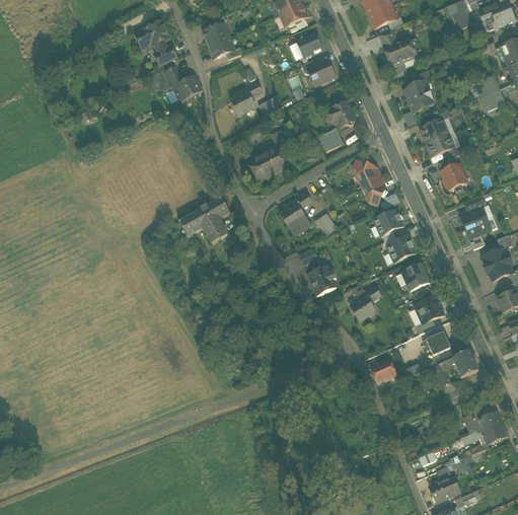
[(274,3),(280,15),(302,5),(300,0),(281,0),(277,2),(274,3)]
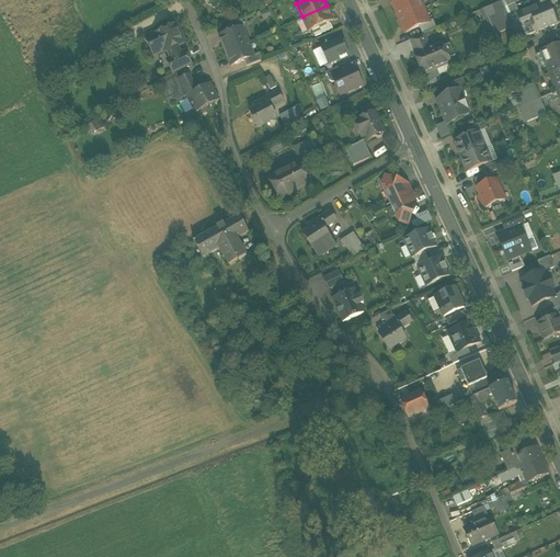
[(396,8),(399,14),(421,6),(419,0),(393,0),(392,3),(395,7),(396,8)]
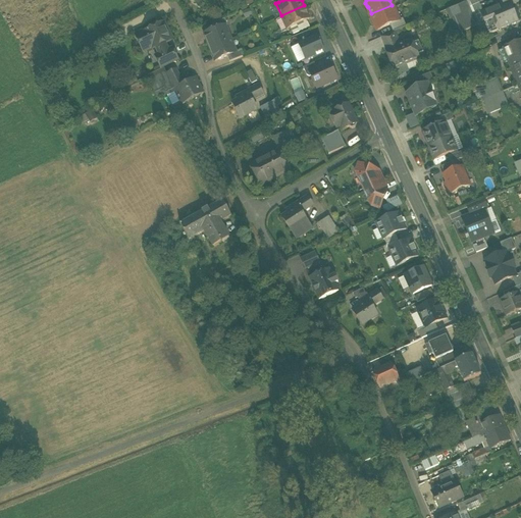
[(456,2),(459,10),(461,15),(466,27),(476,22),(467,0),(461,0),(456,2)]
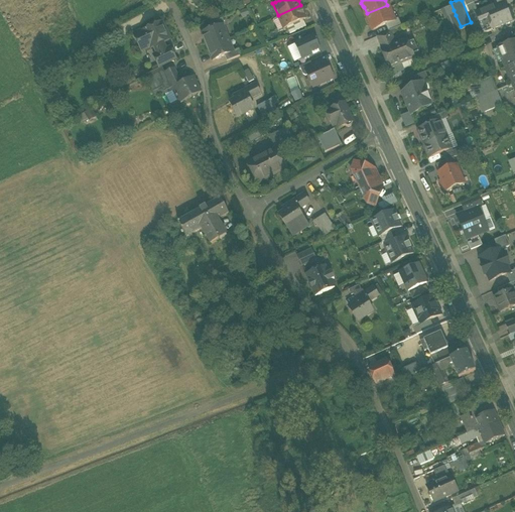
[(476,9),(473,0),(462,0),(471,22),(471,23),(479,19),(475,10),(476,9)]
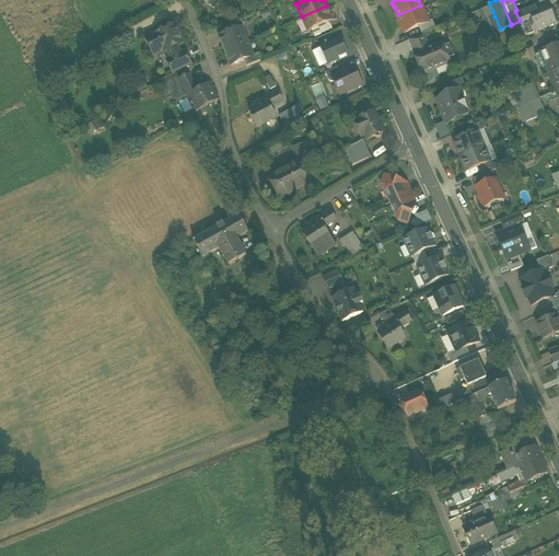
[(520,21),(524,33),(535,27),(547,23),(546,22),(557,18),(551,7),(549,7),(547,2),(547,1),(540,3),(538,1),(516,10),(515,11),(520,21)]
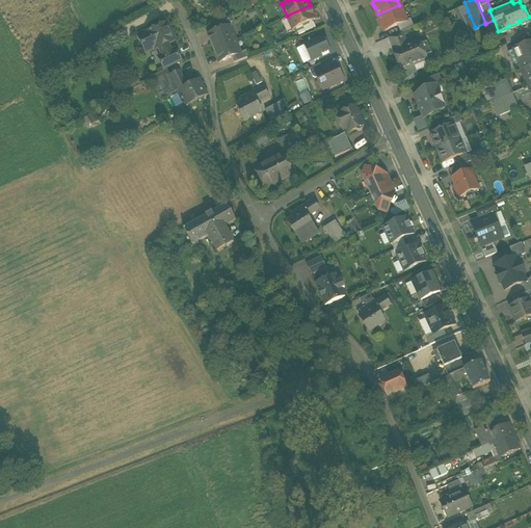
[(468,10),(465,2),(455,6),(458,15),(460,14),(468,10)]
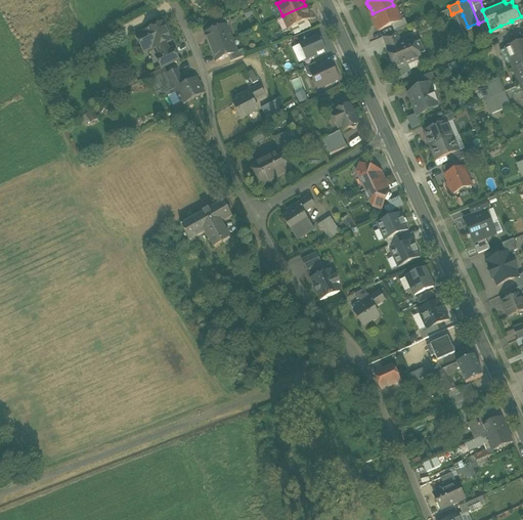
[(276,17),(282,15),(276,3),(270,6),(276,17)]
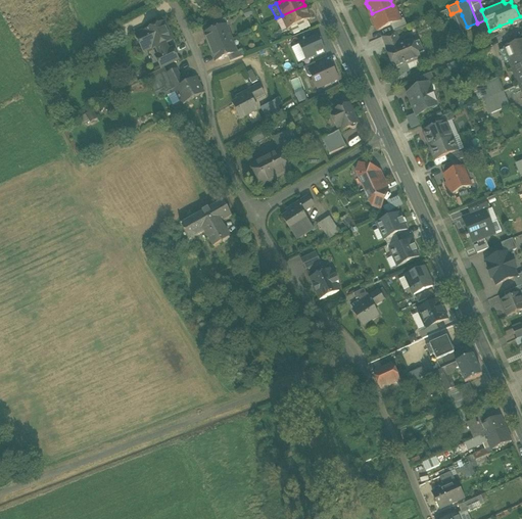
[(249,5),(241,8),(244,15),(251,12),(249,5)]
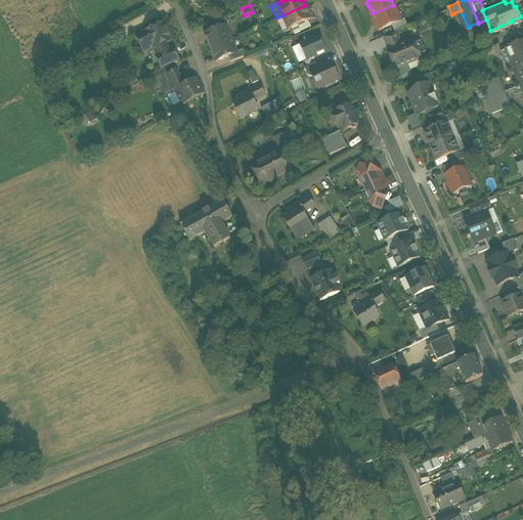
[(307,11),(305,5),(282,15),(288,27),(291,25),(297,23),(306,17),(310,16),(307,11)]
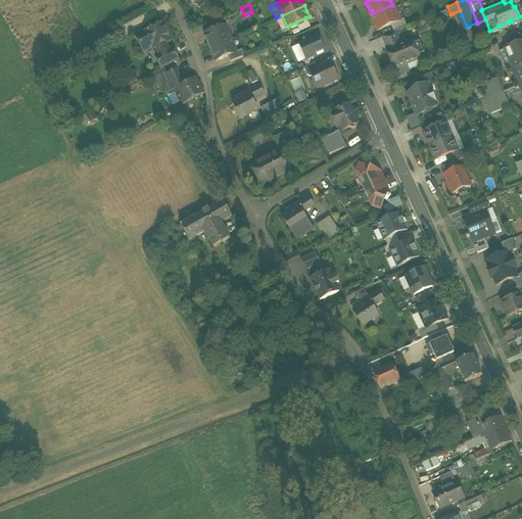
[(398,17),(392,5),(372,13),(375,20),(374,21),(376,26),(378,27),(389,21),(398,18),(398,17)]
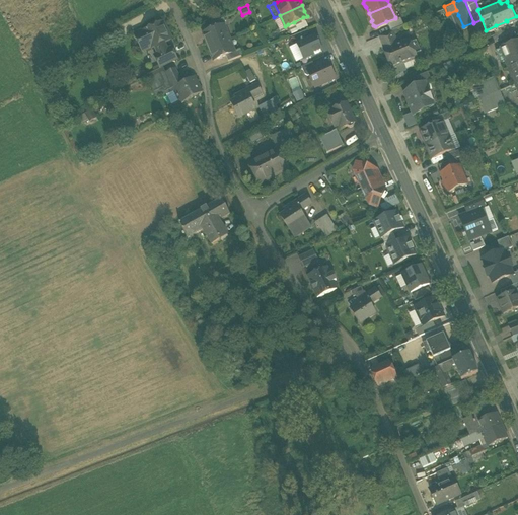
[(210,21),(213,27),(223,23),(225,23),(223,15),(210,21)]
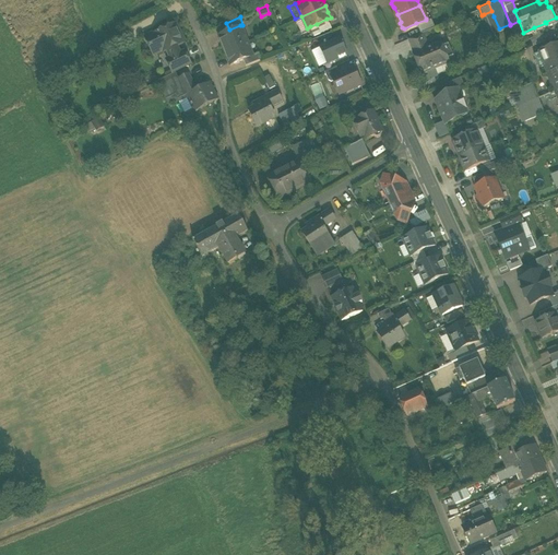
[(301,16),(295,19),(300,31),(307,28),(301,16)]
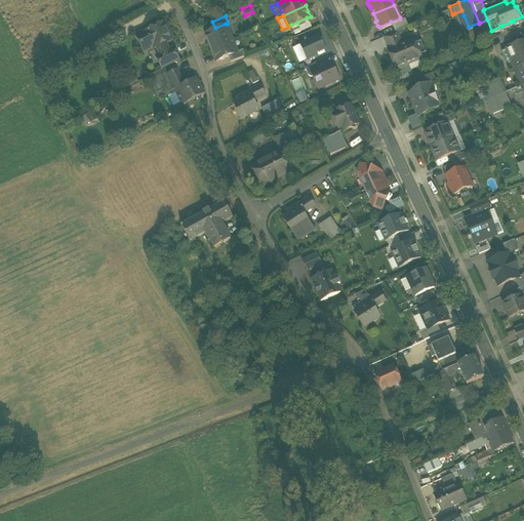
[(391,22),(395,29),(396,29),(407,24),(404,15),(400,17),(400,18),(391,22)]
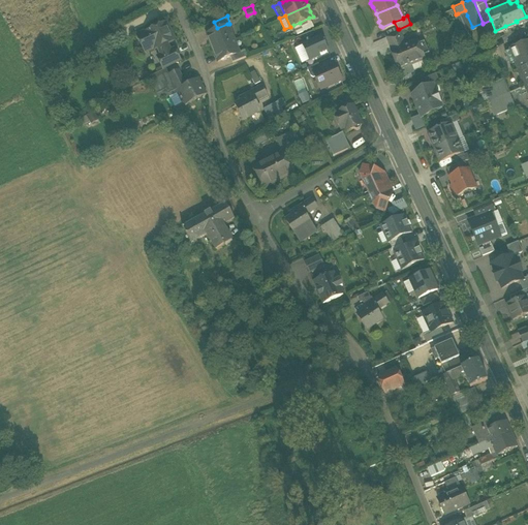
[(464,30),(472,27),(467,16),(460,19),(464,30)]
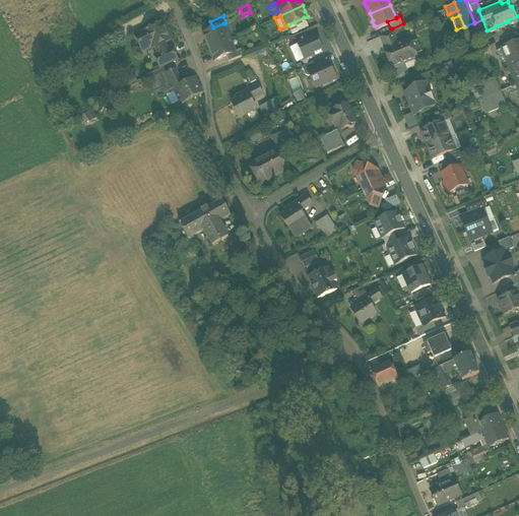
[(295,22),(297,28),(307,24),(304,17),(295,22)]
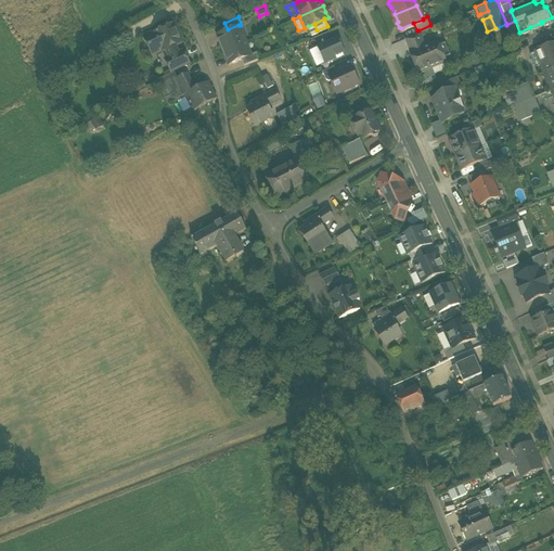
[(164,47),(168,55),(178,51),(174,42),(181,39),(175,23),(157,30),(156,28),(143,35),(151,53),(164,47)]
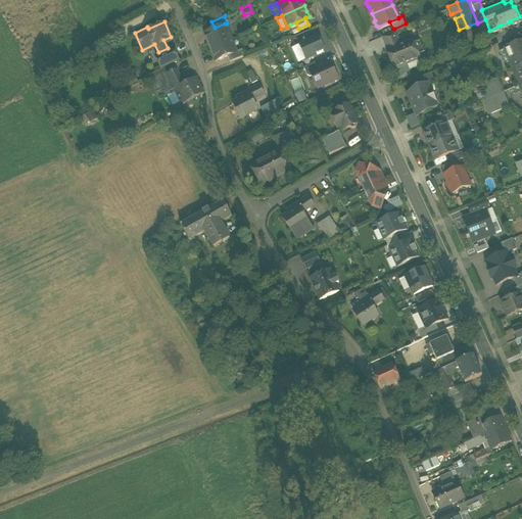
[(290,25),(293,32),(298,29),(296,22),(290,25)]
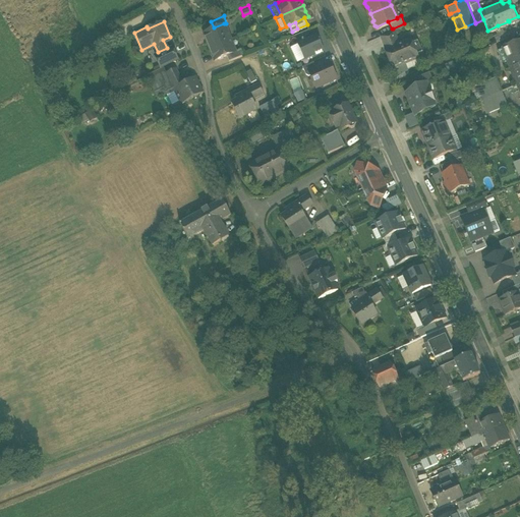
[(204,32),(209,45),(229,37),(224,23),(214,27),(204,32)]
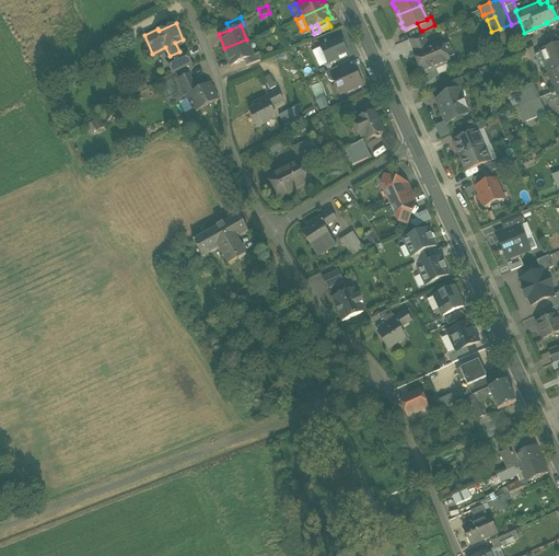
[(428,45),(422,31),(421,31),(408,36),(414,50),(428,45)]
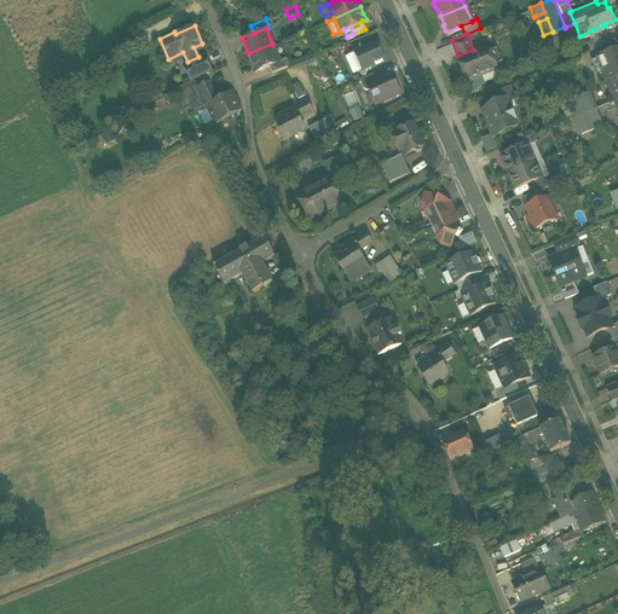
[(375,40),(353,50),(361,68),(383,57),(375,40)]
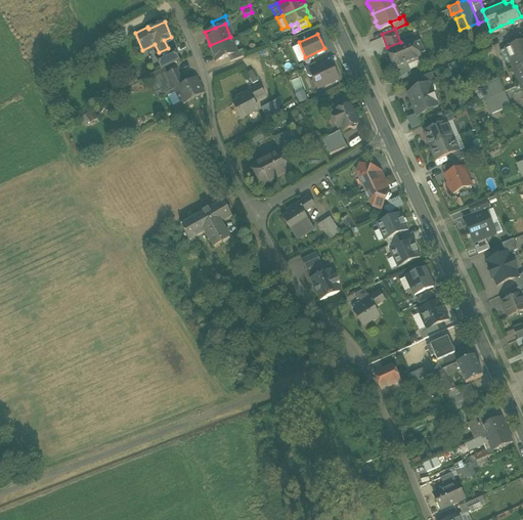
[(235,49),(230,37),(210,45),(215,58),(227,53),(235,50),(235,49)]
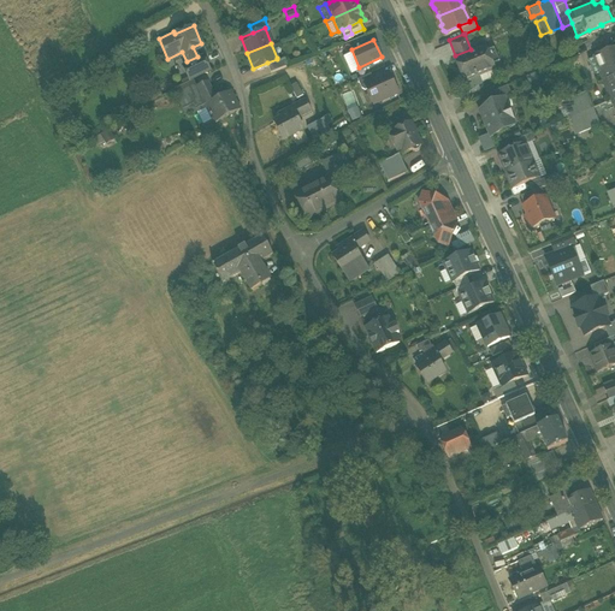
[(454,57),(462,78),(472,75),(477,81),(480,79),(496,73),(492,66),(494,65),(485,43),(471,49),(455,55),(454,57)]
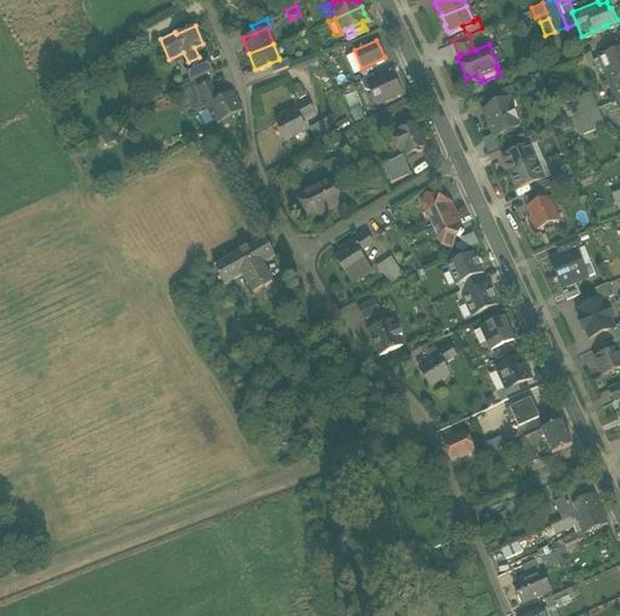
[(603,69),(607,68),(607,67),(619,61),(619,44),(597,53),(597,55),(598,55),(603,68),(603,69)]
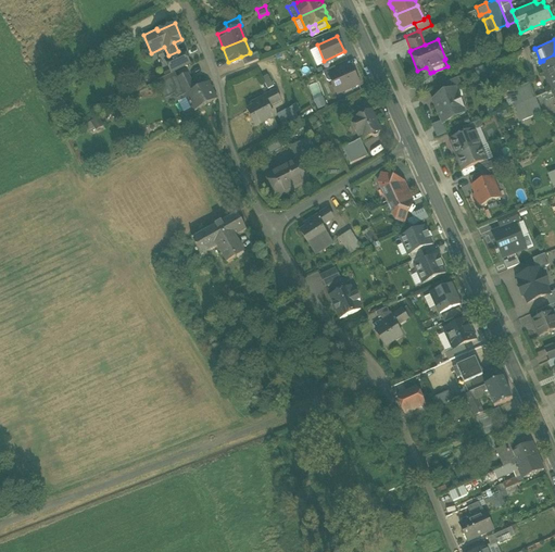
[(324,61),(317,45),(310,48),(317,64),(324,61)]
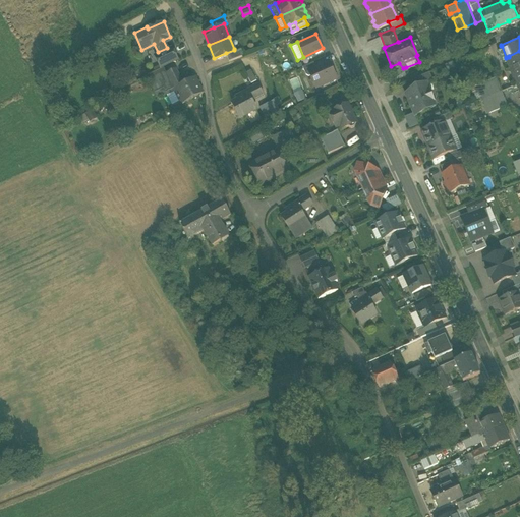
[(501,46),(501,45),(498,47),(503,59),(506,58),(506,57),(502,46),(501,46)]
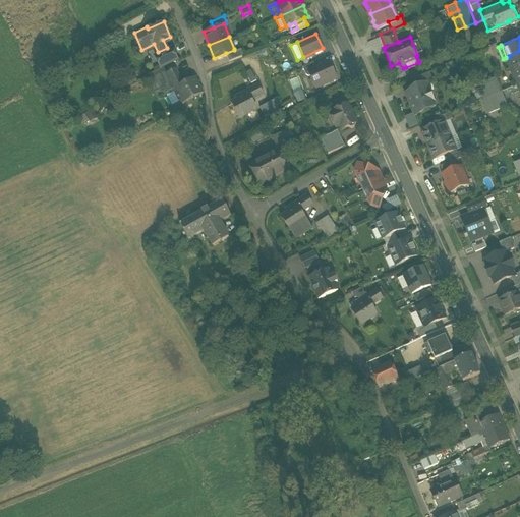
[(154,54),(160,65),(176,58),(171,46),(167,48),(158,52),(154,54)]
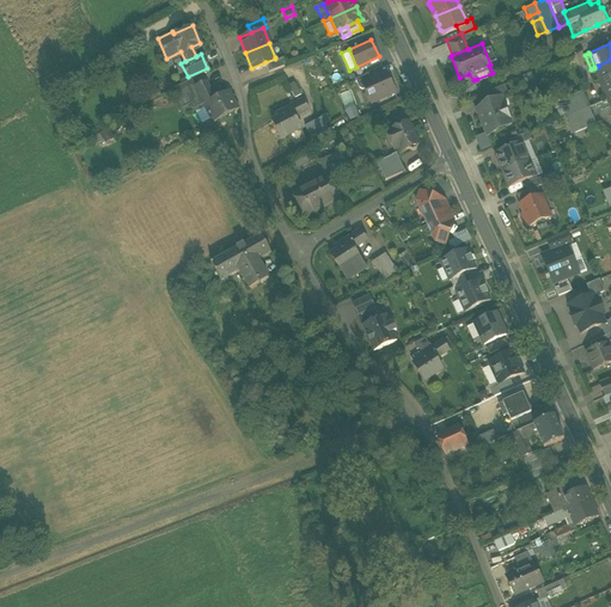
[(266,62),(268,69),(285,62),(282,55),(275,57),(275,59),(266,62)]
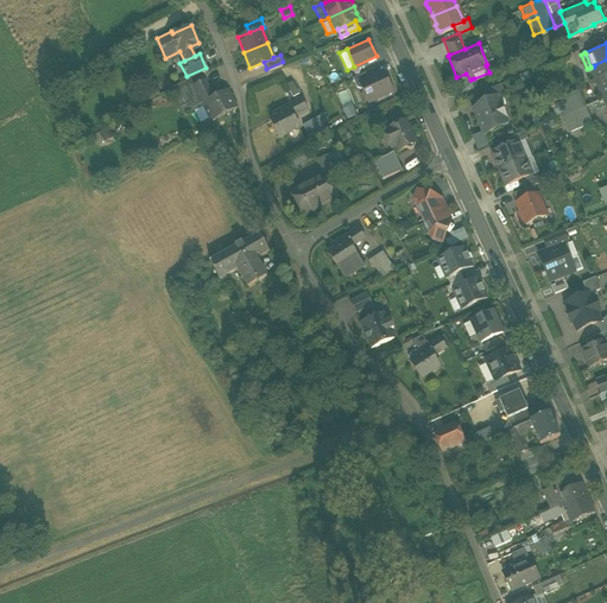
[(606,59),(594,65),(594,67),(602,88),(600,89),(602,95),(606,93),(606,59)]
